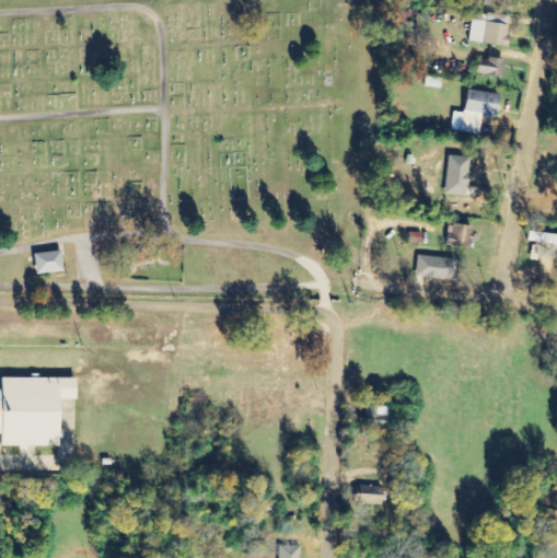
[(506,46),(510,15),(474,11),(470,41),(506,46)]
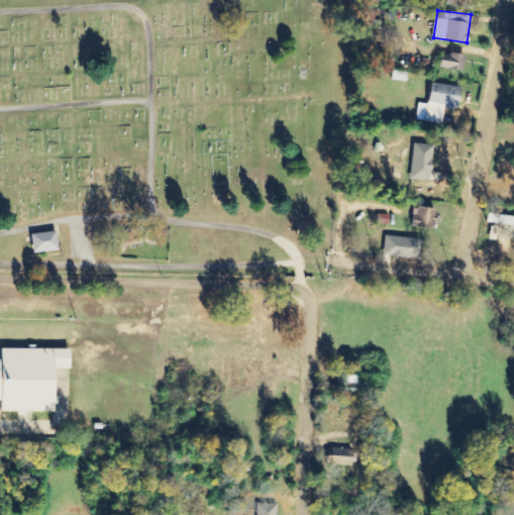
[(439,68),(465,69),(465,53),(439,53),(439,68)]
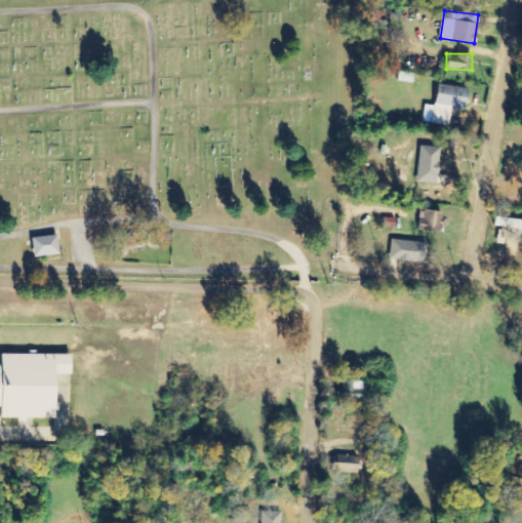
[(468,87),(438,82),(434,105),(427,104),(424,120),(450,124),(453,109),(465,111),(468,87)]
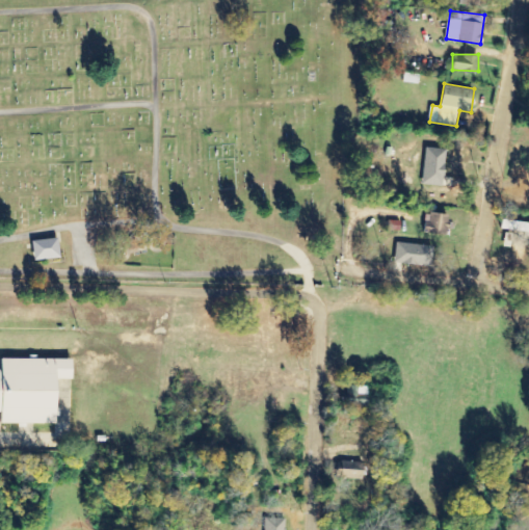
[(445,148),(424,148),(423,183),(443,184),(445,148)]
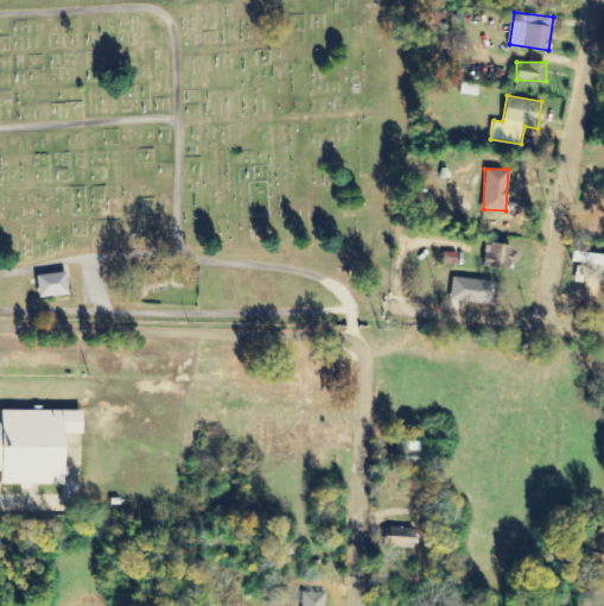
[(489,265),(510,266),(512,244),(490,242),(489,265)]
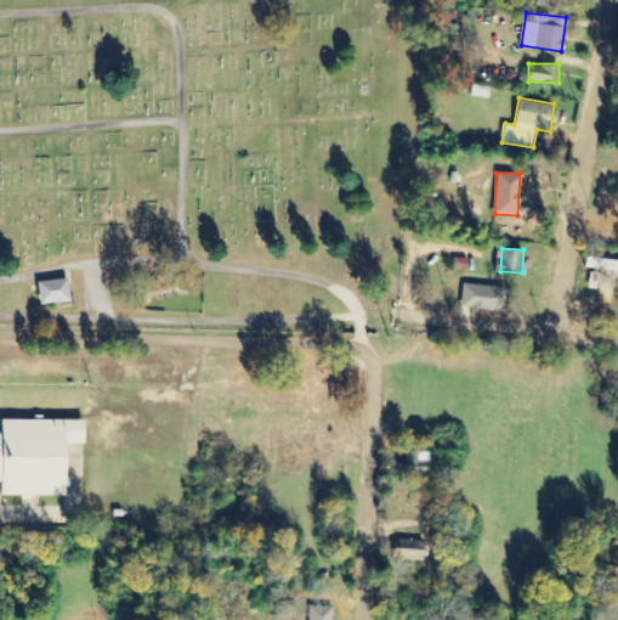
[(584,269),(617,270),(617,259),(584,258),(584,269)]
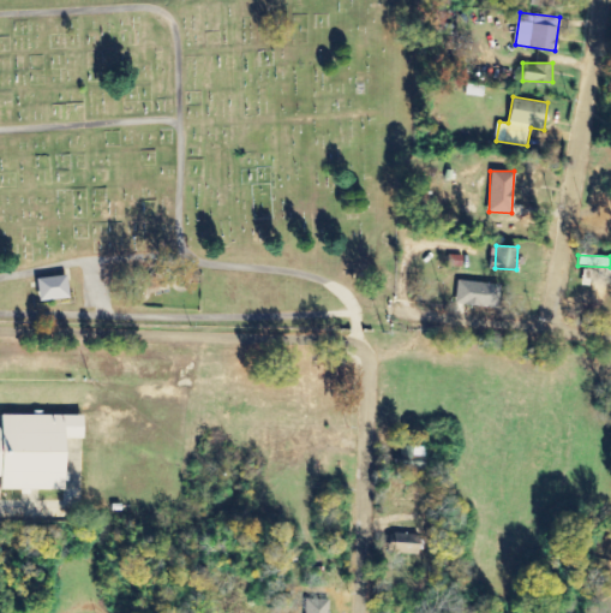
[(36,277),(37,299),(67,298),(66,275),(36,277)]
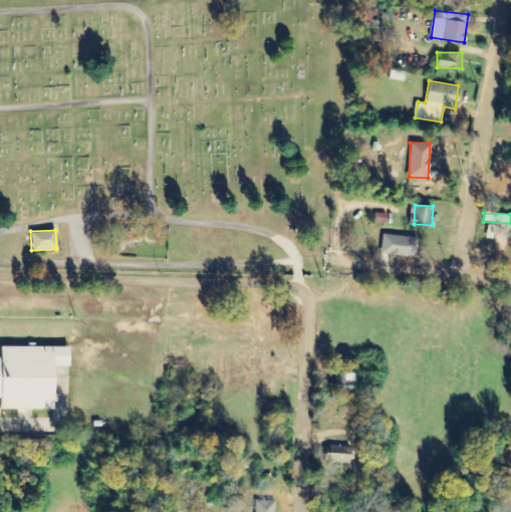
[(380,252),(416,257),(419,238),(384,233),(380,252)]
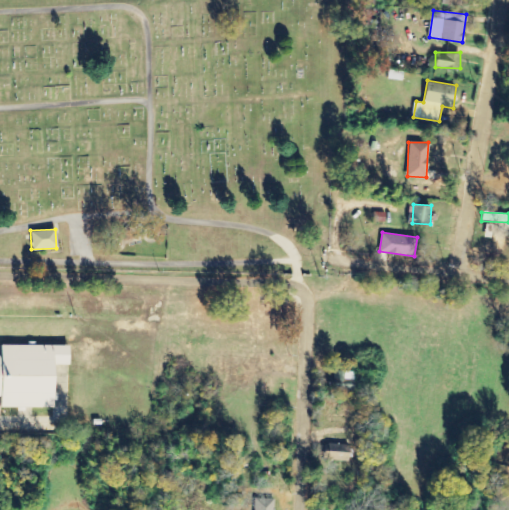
[(0,407),(51,408),(51,364),(67,365),(67,345),(0,345),(0,407)]
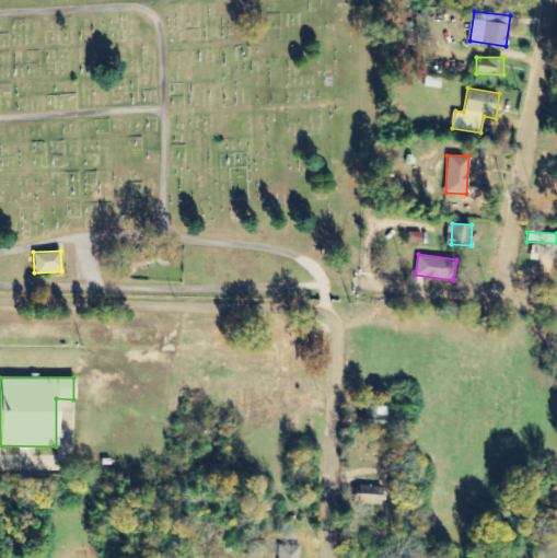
[(380,503),(380,486),(354,485),(354,502),(380,503)]
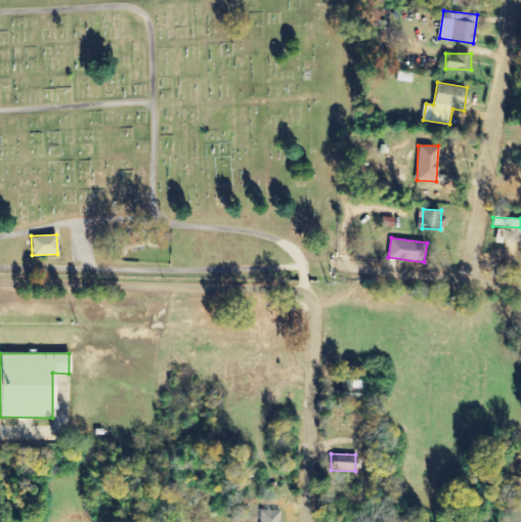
[(280,521),(281,510),(261,509),(260,521),(280,521)]
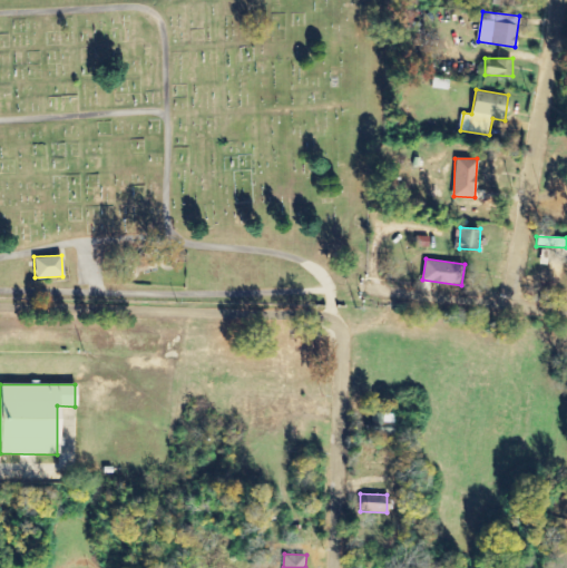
All buildings are outlined.
